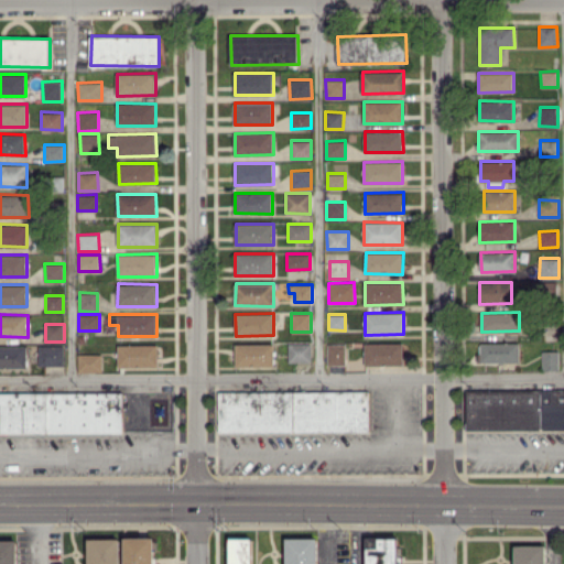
[(520,343),(480,342),(480,361),(519,362),(520,343)]
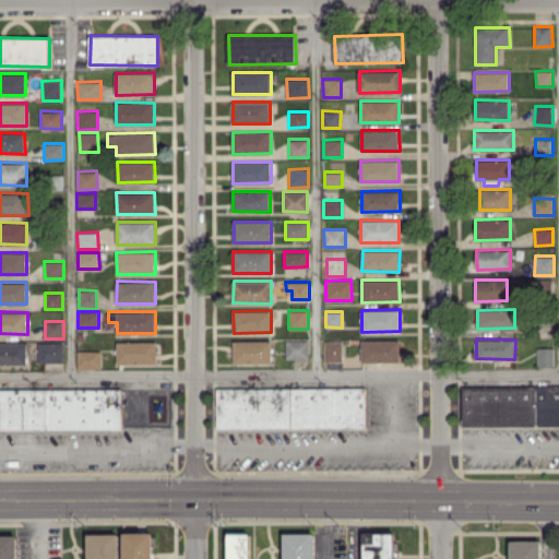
[(308,340),(285,341),(286,359),(309,358),(308,340)]
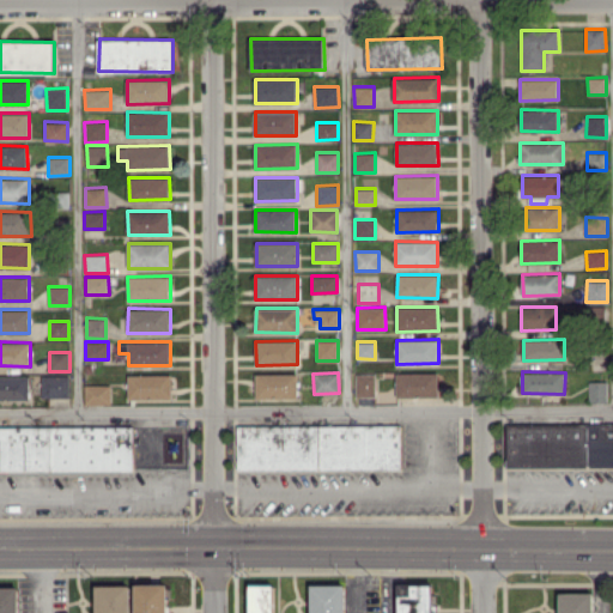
[(438,372),(396,372),(396,396),(438,396),(438,372)]
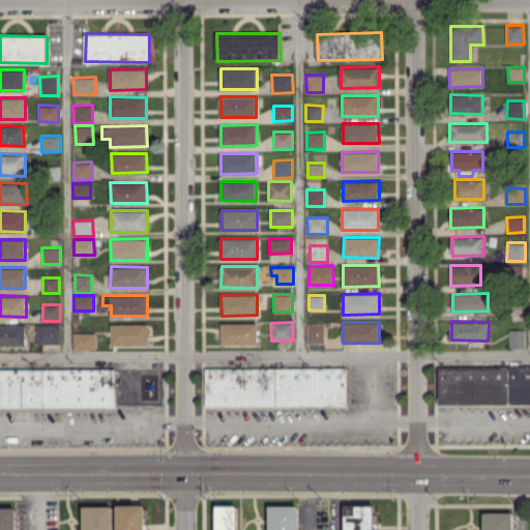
[(148,344),(148,323),(111,324),(112,345),(148,344)]
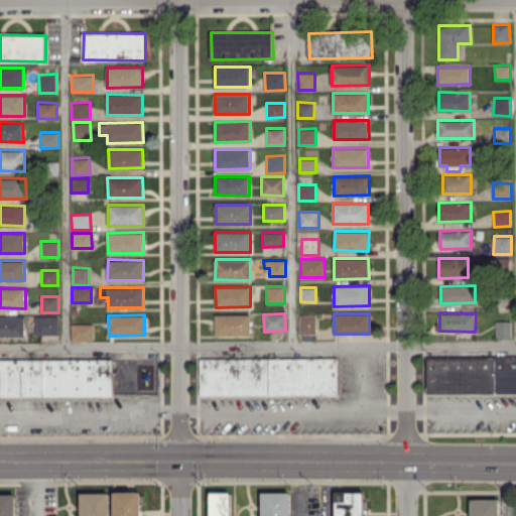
[(251,335),(250,314),(215,314),(216,335),(251,335)]
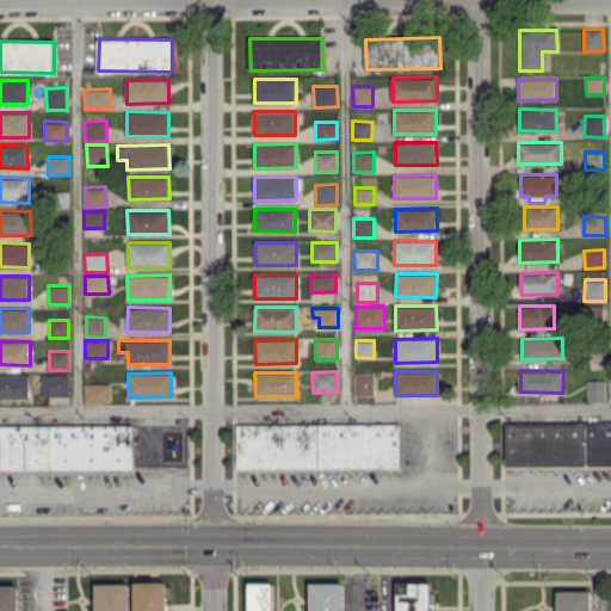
[(356,372),(355,394),(375,395),(375,372),(356,372)]
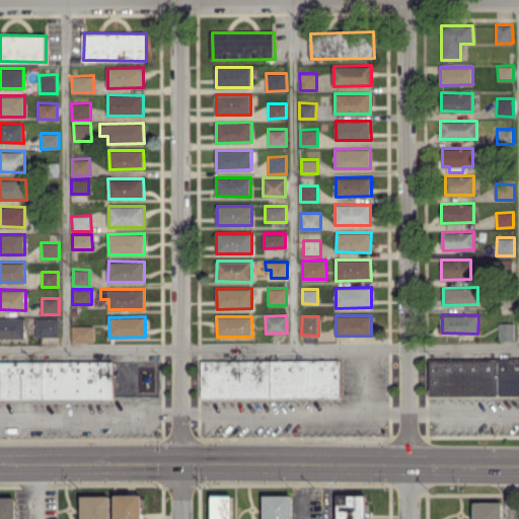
[(24,317),(0,317),(0,338),(25,338),(24,317)]
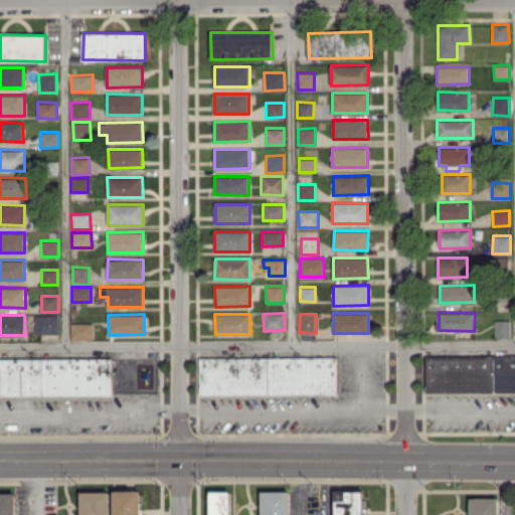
[(35,334),(58,333),(58,315),(34,315),(35,334)]
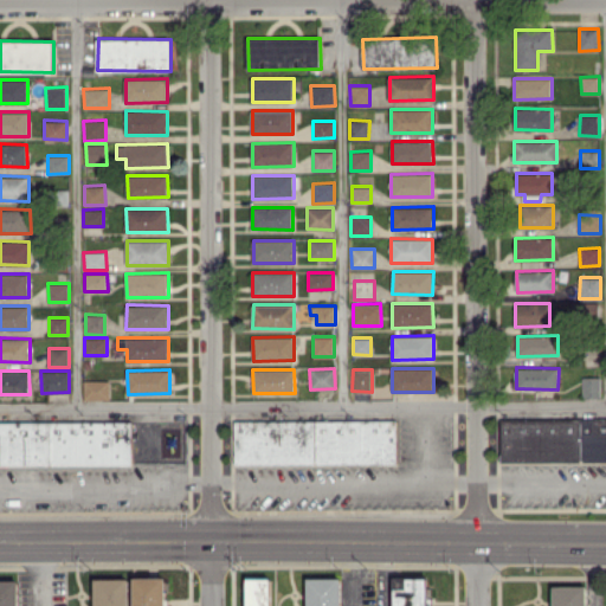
[(600,376),(582,376),(582,398),(600,397),(600,376)]
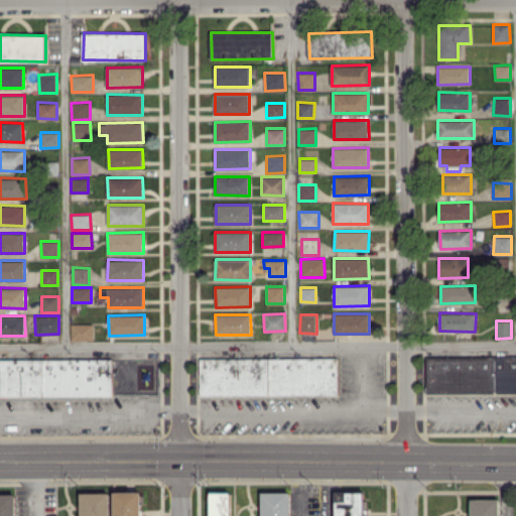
[(72,341),(94,340),(94,324),(72,324),(72,341)]
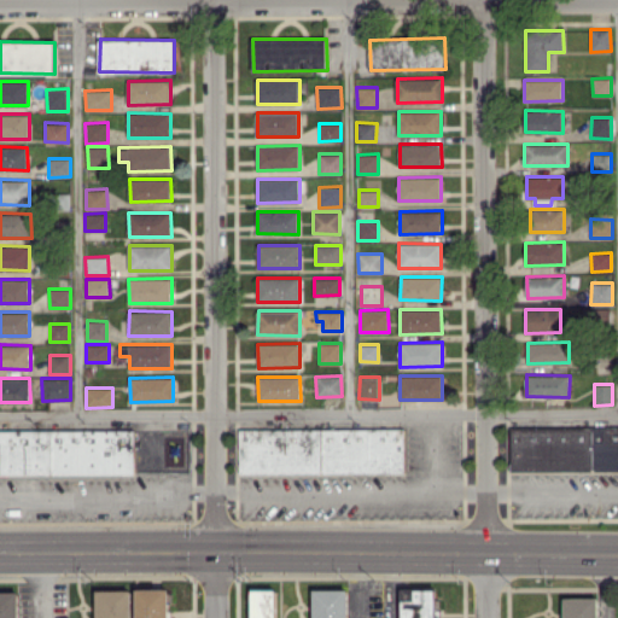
[(617,426),(512,427),(512,472),(617,471),(617,426)]
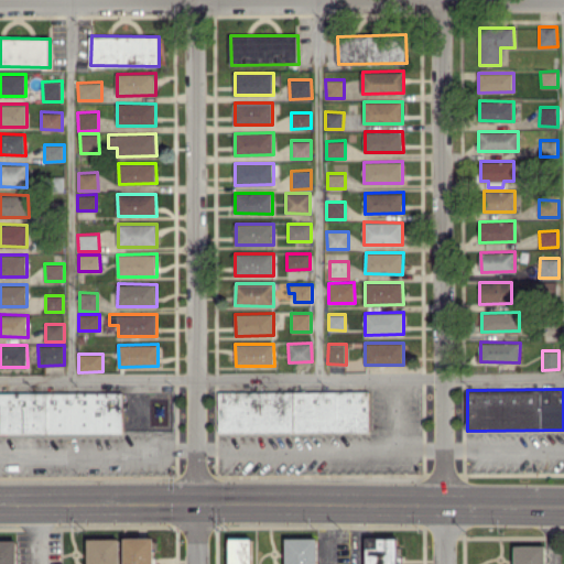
[(0,392),(0,433),(123,433),(123,391),(0,392)]
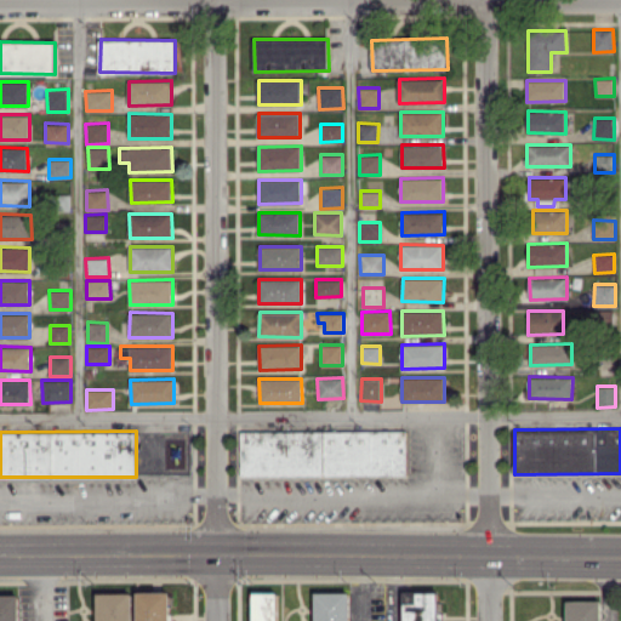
[(241,476),(408,476),(408,431),(241,431),(241,476)]
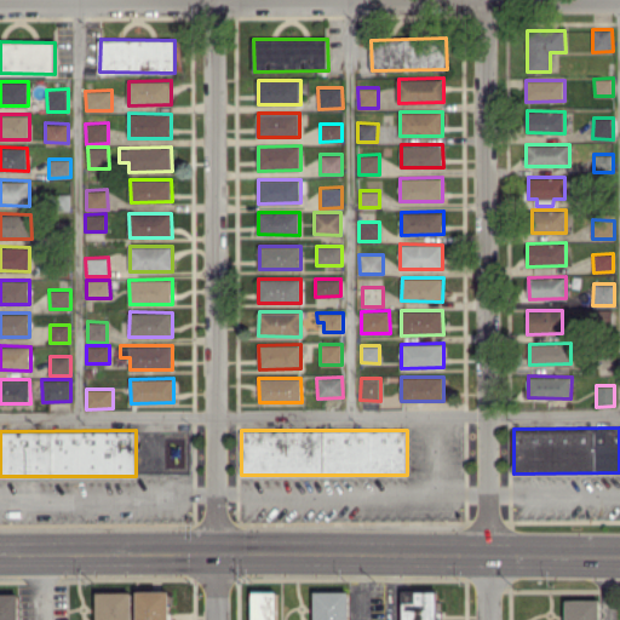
[(171,619),(172,590),(139,590),(138,619),(171,619)]
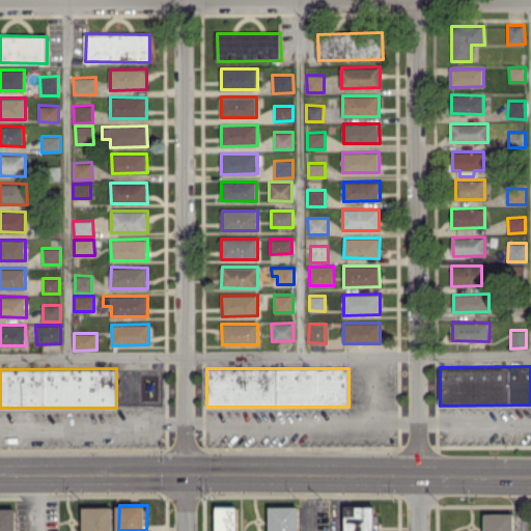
[(346,530),(375,530),(375,505),(346,505),(346,530)]
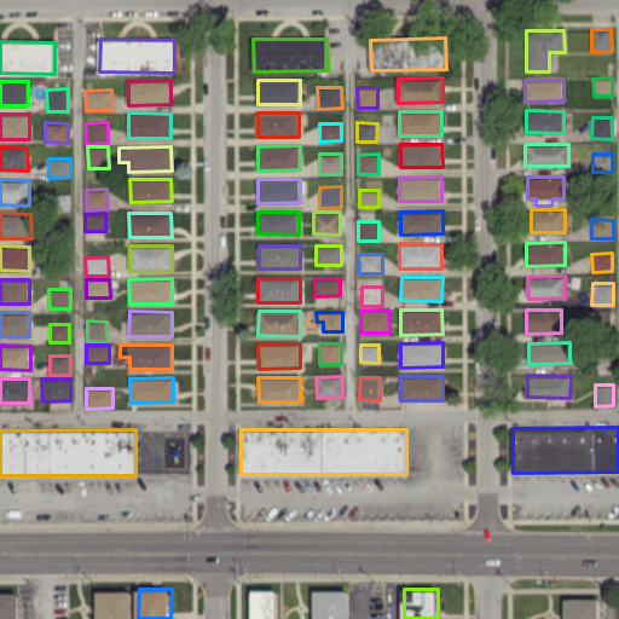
[(132,618),(132,590),(98,590),(97,618),(132,618)]
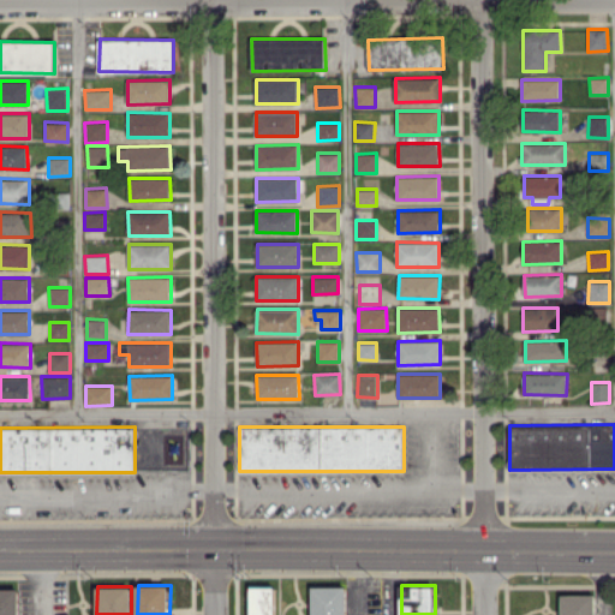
[(276,614),(276,586),(251,586),(251,614),(276,614)]
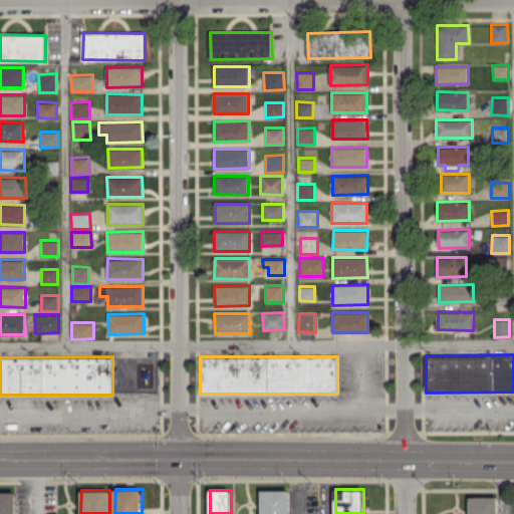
[(289,513),(290,490),(262,490),(261,513),(289,513)]
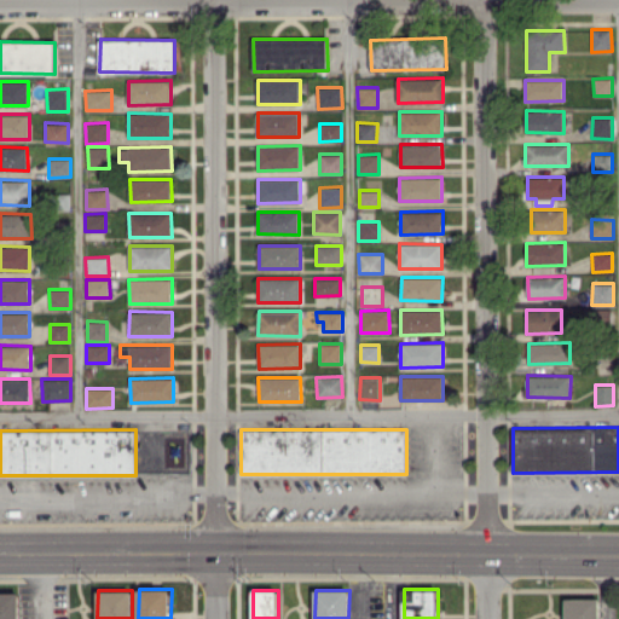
[(0,618),(19,618),(19,593),(0,591),(0,618)]
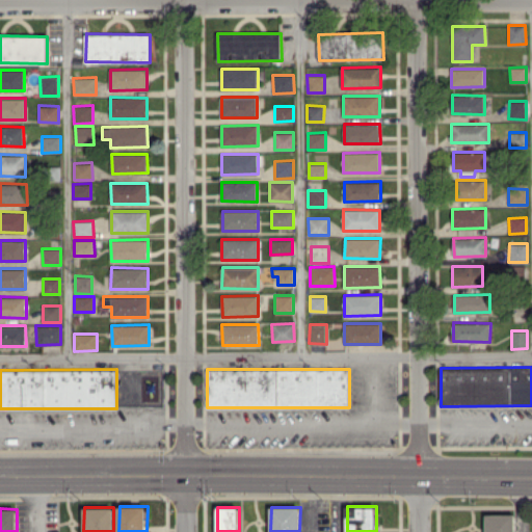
[(515,531),(515,513),(486,514),(486,531),(515,531)]
